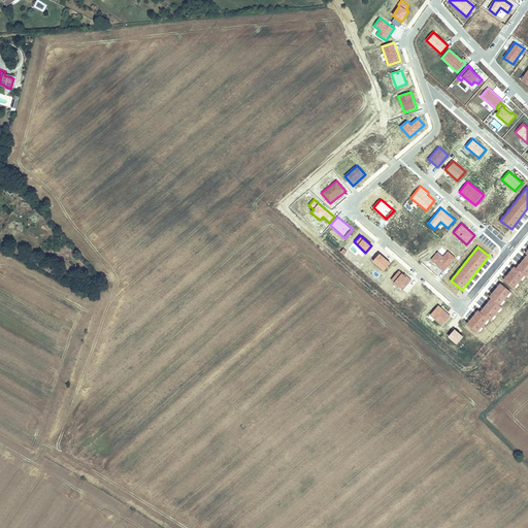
[(455,257),(448,252),(444,257),(437,251),(430,260),(443,271),(455,257)]
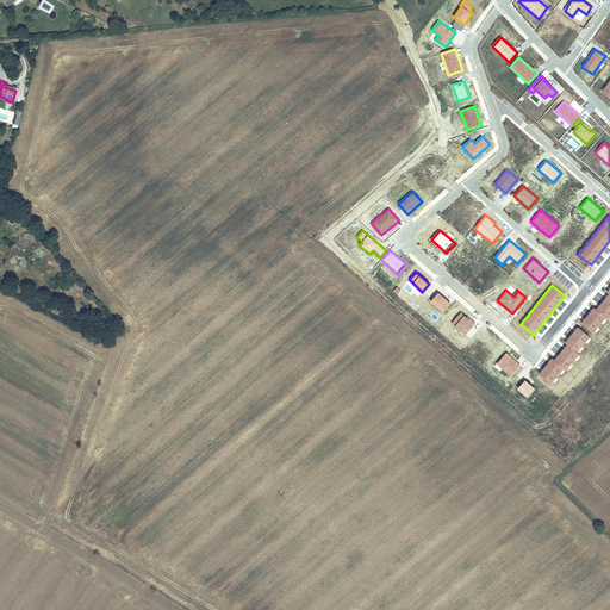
[(609,290),(609,291),(609,292),(609,294),(598,310),(595,306),(580,324),(593,335),(605,319),(609,322),(609,319),(609,290)]
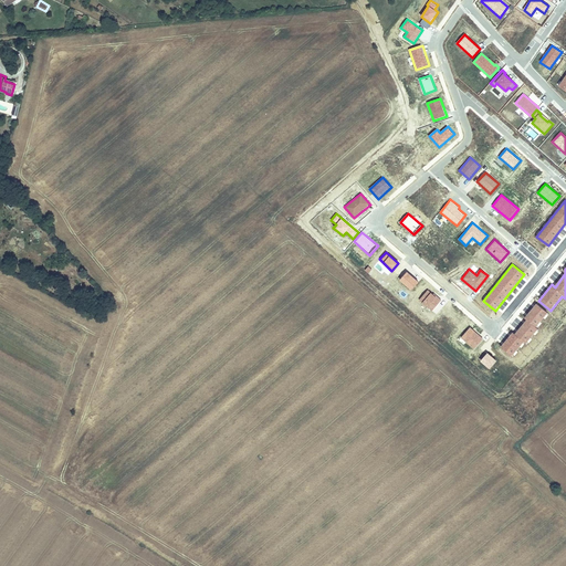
[(419,282),(408,271),(400,280),(411,291),(419,282)]
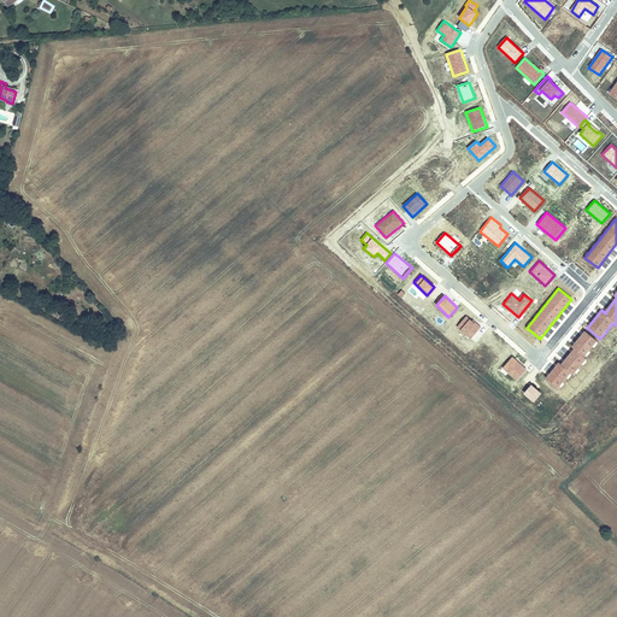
[(481,327),(466,315),(457,327),(470,339),(481,327)]
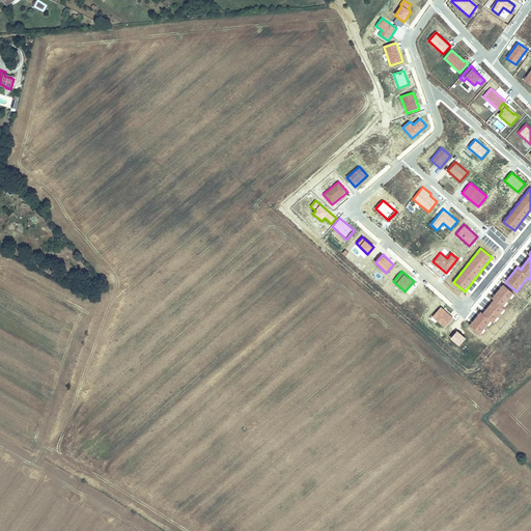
[(514,294),(503,284),(492,298),(494,300),(483,313),(480,311),(470,325),(481,334),(492,320),(495,324),(506,309),(503,307),(514,294)]
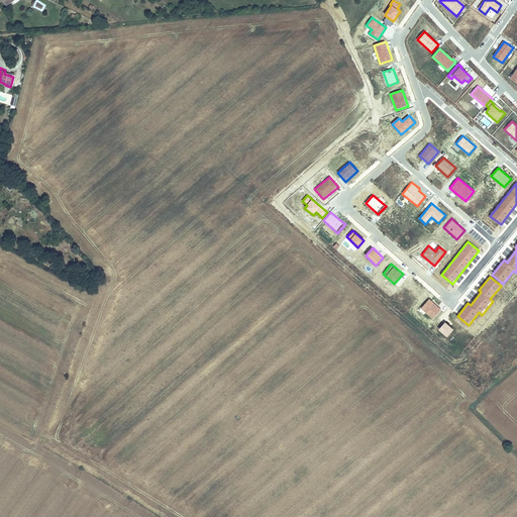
[(442,310),(430,299),(420,309),(433,320),(442,310)]
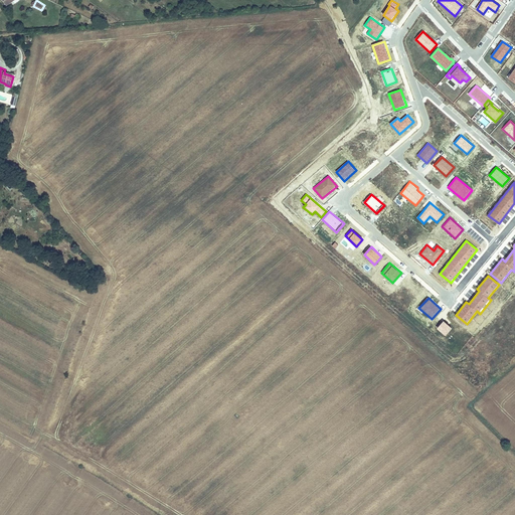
[(454,328),(444,321),(438,329),(447,336),(454,328)]
